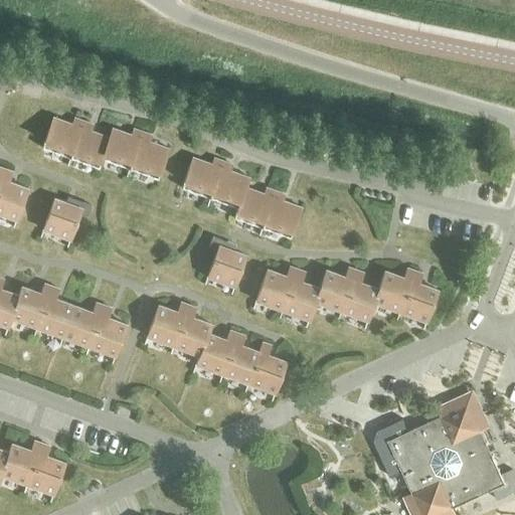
[(69,158),(82,121),(73,118),(71,124),(52,117),(41,148),(69,158)]
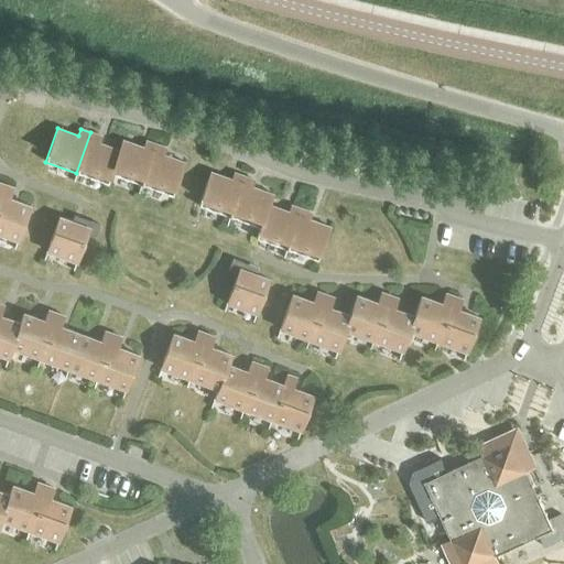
[(119,151),(118,150),(98,143),(100,137),(90,132),(76,173),(107,184),(110,174),(110,173),(119,151)]
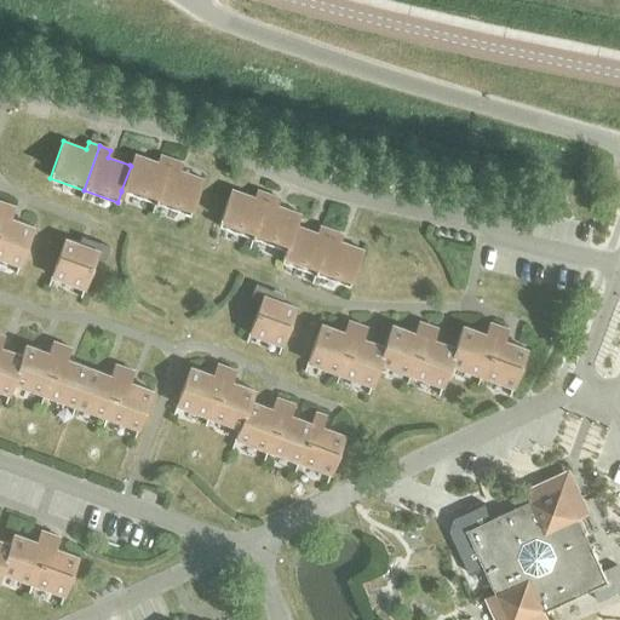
[(154,204),(171,159),(160,155),(158,162),(133,154),(130,165),(131,166),(121,190),(121,191),(154,204)]
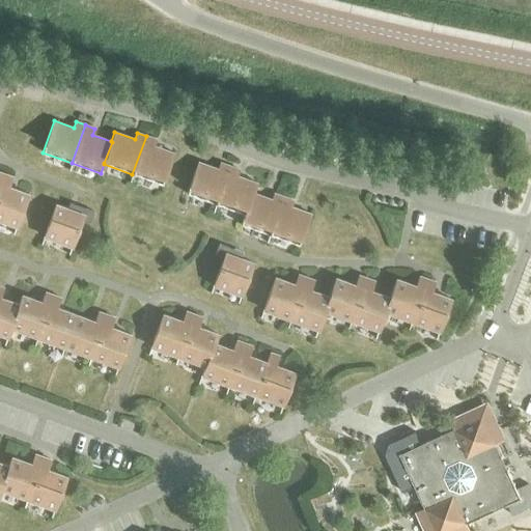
[(146,136),(132,174),(162,185),(173,152),(154,145),(156,139),(146,136)]
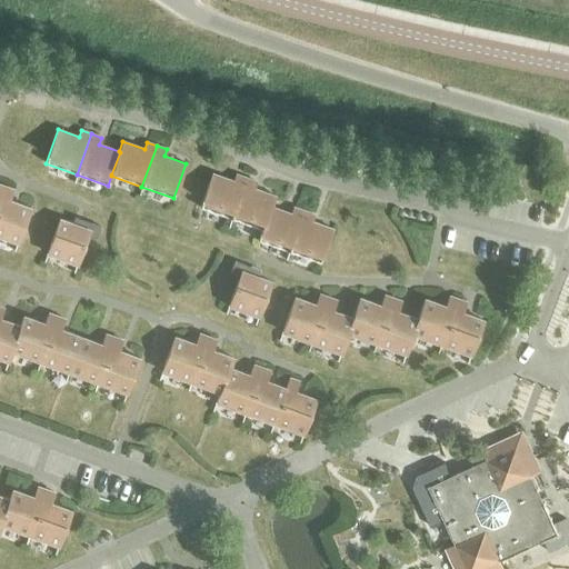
[(231,219),(246,178),(236,175),(233,181),(212,173),(199,208),(231,219)]
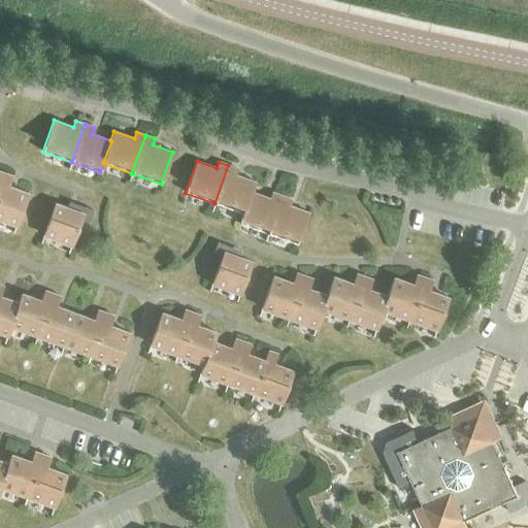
[(251,192),(255,183),(235,175),(237,169),(228,165),(215,203),(242,212),(242,213),(251,192)]
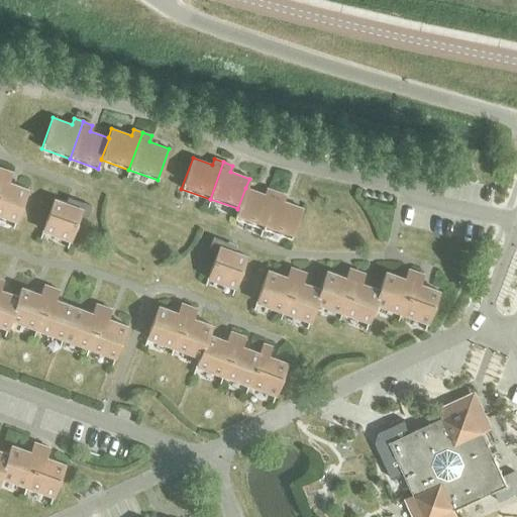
[(4,170),(0,179),(0,214),(15,220),(27,189),(7,182),(11,173),(4,170)]
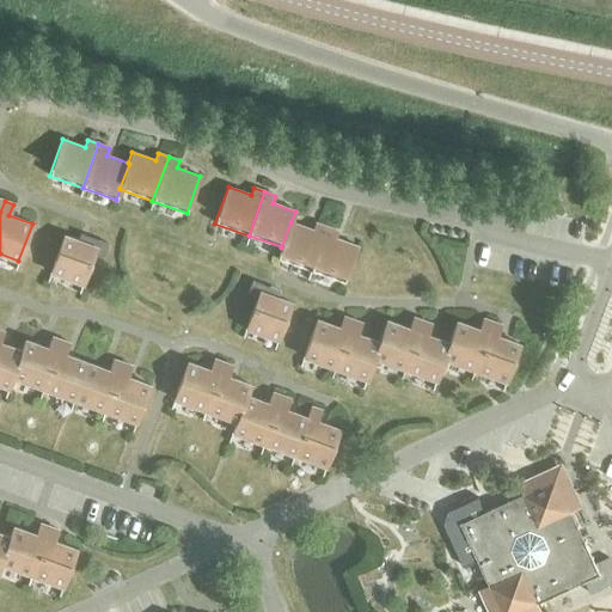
[(312,231),(291,222),(281,248),(281,246),(276,258),(310,270),(325,227),(316,222),(312,231)]
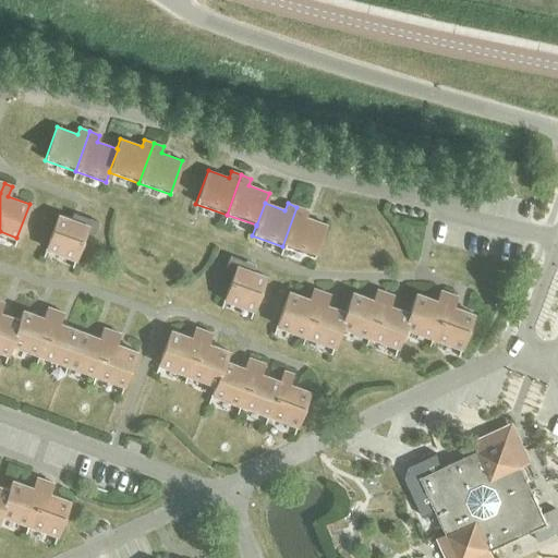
[(296,207),(282,246),(314,258),(326,225),(304,217),(307,210),(296,207)]
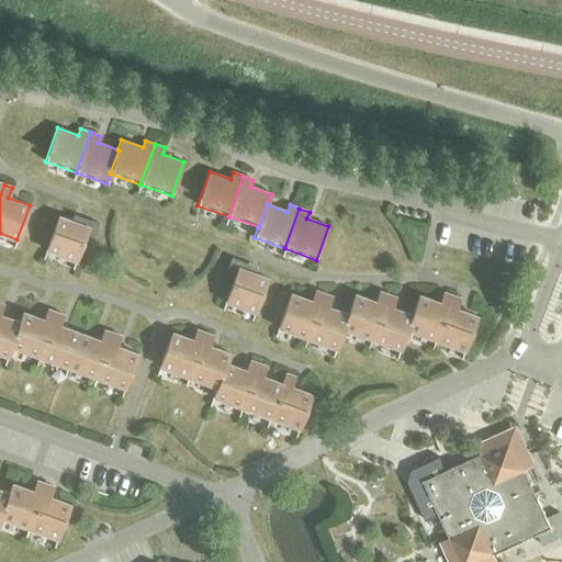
[(90,221),(88,226),(58,216),(46,250),(76,261),(86,233),(94,236),(99,224),(90,221)]
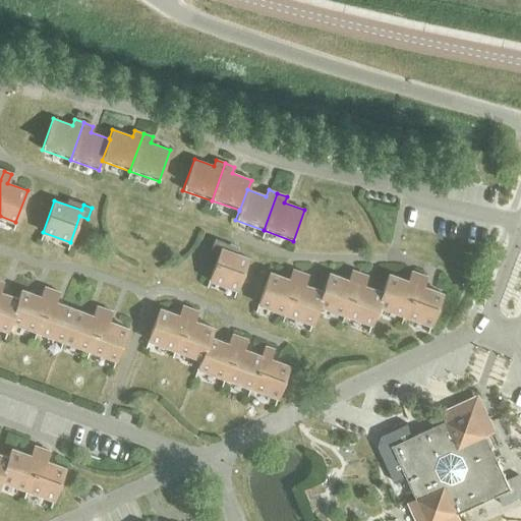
[(209,280),(236,289),(248,257),(221,247),(223,242),(214,239),(210,250),(218,253),(209,280)]
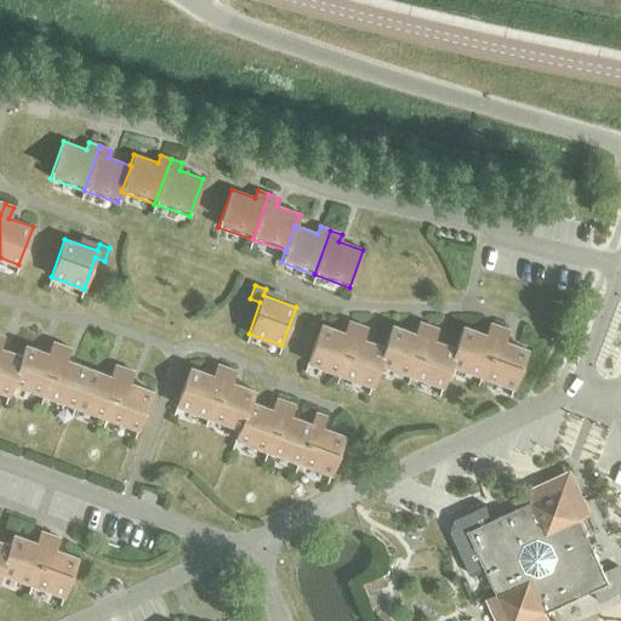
[(339,374),(357,324),(348,322),(343,332),(320,324),(307,362),(339,374)]
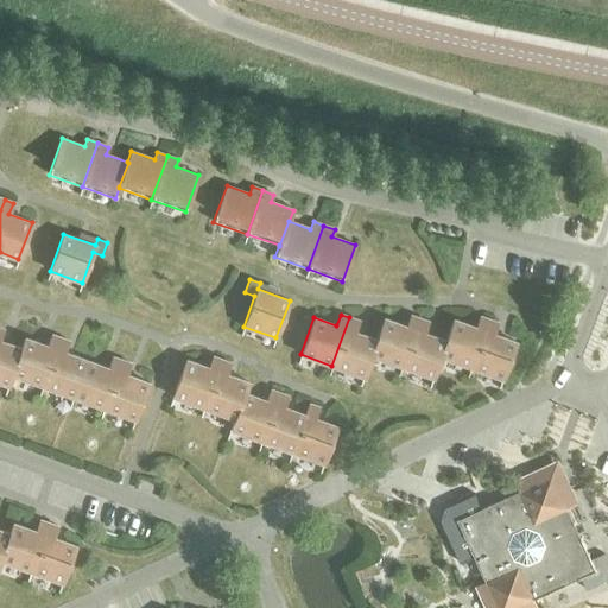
[(401,367),(419,318),(410,316),(406,327),(384,318),(375,340),(377,340),(371,356),(372,356),(401,367)]
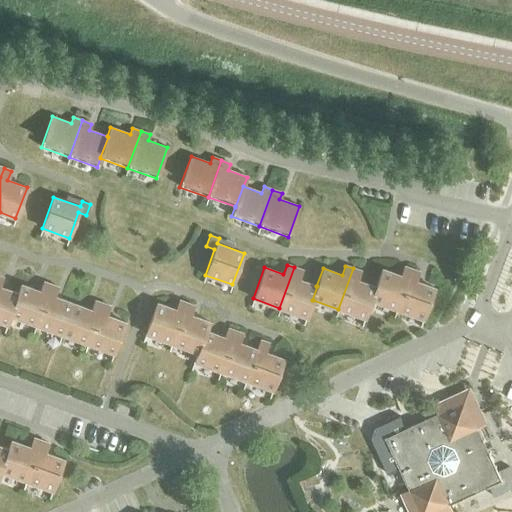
[(396,310),(411,269),(404,266),(400,276),(381,269),(375,287),(370,300),(371,301),(396,310)]
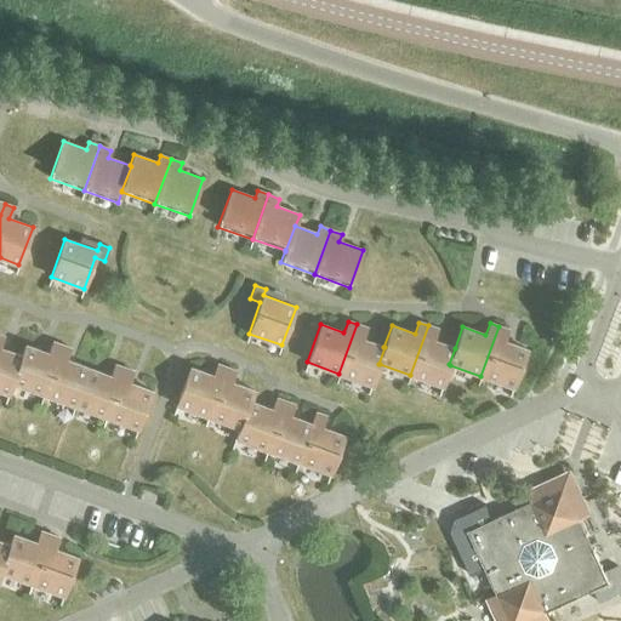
[(385,347),(383,347),(362,339),(366,328),(357,324),(339,374),(371,386),(380,364),(379,364),(385,347)]
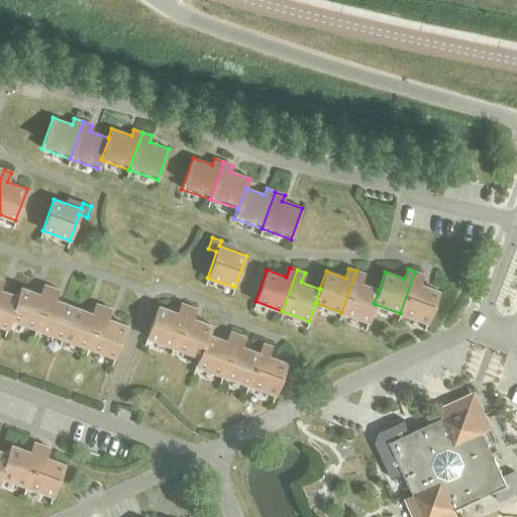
[(379,290),(359,283),(364,274),(356,271),(341,312),(368,322),(375,304),(374,303),(379,290)]
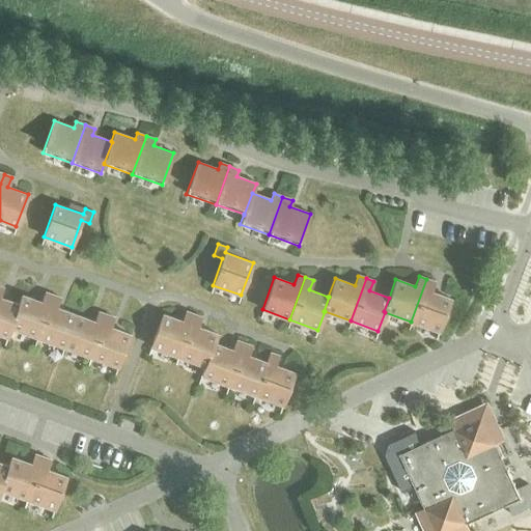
[(426,279),(411,322),(439,331),(450,299),(430,291),(434,282),(426,279)]
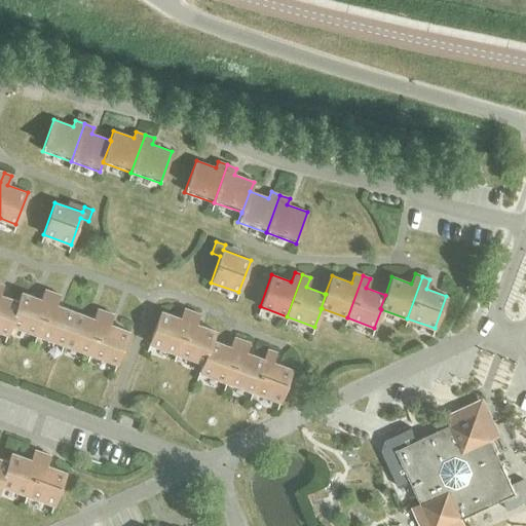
[(19,302),(17,301),(0,295),(0,291),(2,285),(0,284),(0,331),(7,334),(10,325),(9,325),(19,302)]
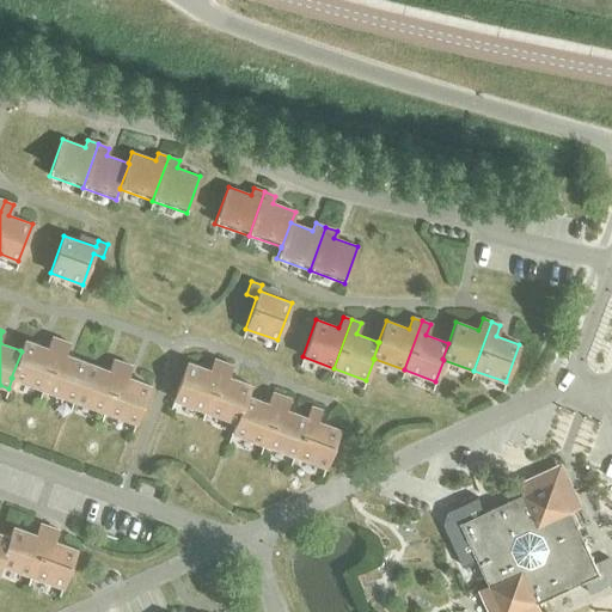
[(43,389),(60,341),(51,337),(47,348),(24,340),(20,350),(22,352),(11,378),(12,378),(43,389)]
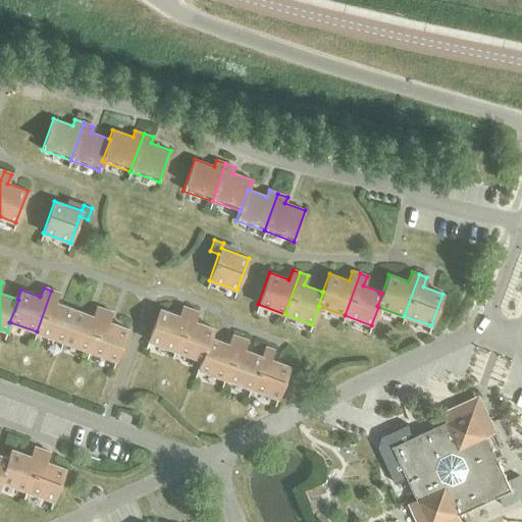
[(62,342),(74,309),(55,303),(59,293),(51,291),(37,331),(62,342)]
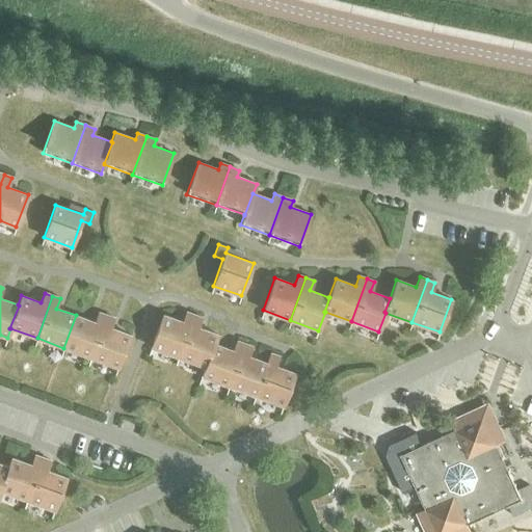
[(178,357),(193,315),(186,312),(182,322),(162,315),(151,347),(178,357)]
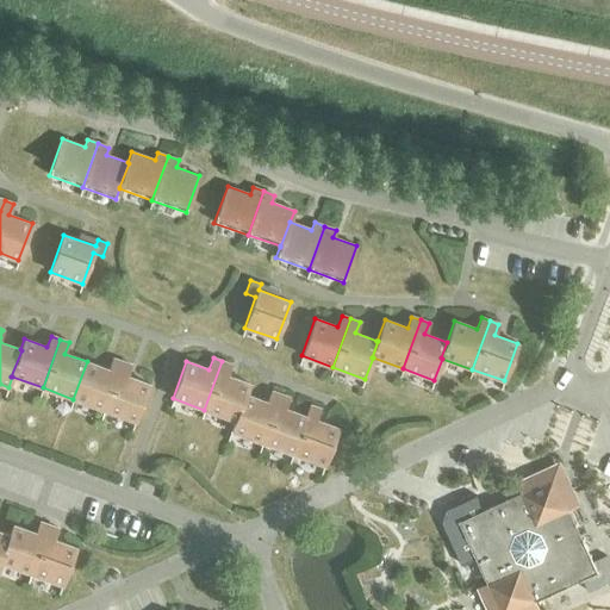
[(104,410),(122,361),(113,359),(109,369),(87,361),(73,399),(104,410)]
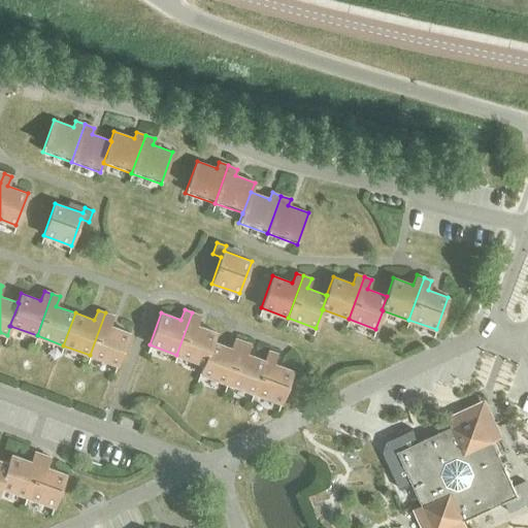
[(105,312),(90,355),(117,365),(129,333),(109,326),(112,316),(105,312)]
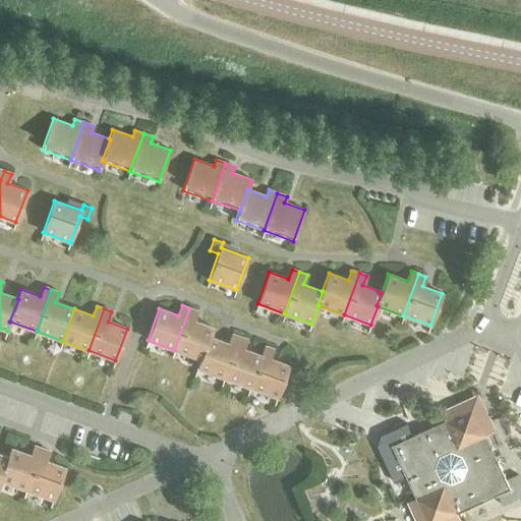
[(209,337),(210,337),(213,328),(193,321),(196,311),(189,308),(174,350),(199,359),(200,359),(209,337)]
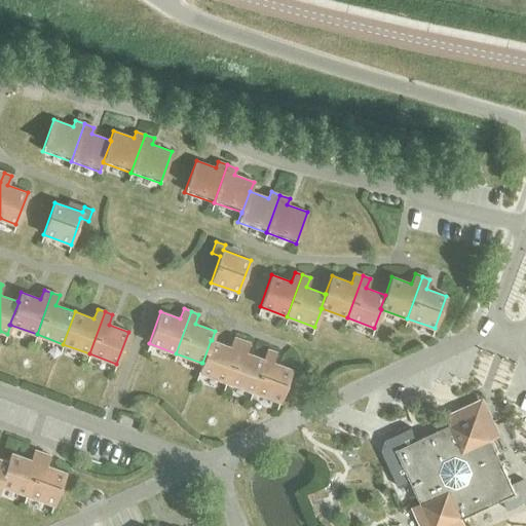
[(226,382),(241,340),(233,337),(230,347),(212,340),(211,340),(202,363),(201,363),(198,372),(226,382)]
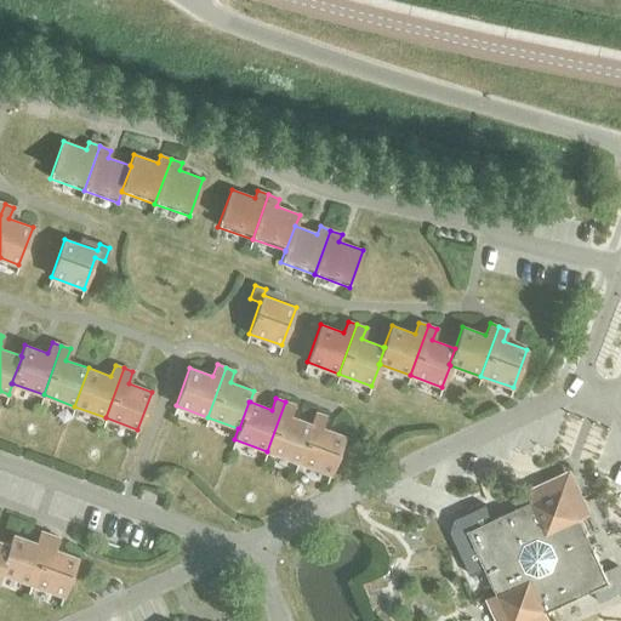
[(297,462),(315,412),(311,423),(290,416),(294,405),(285,402),(267,451),(297,462)]
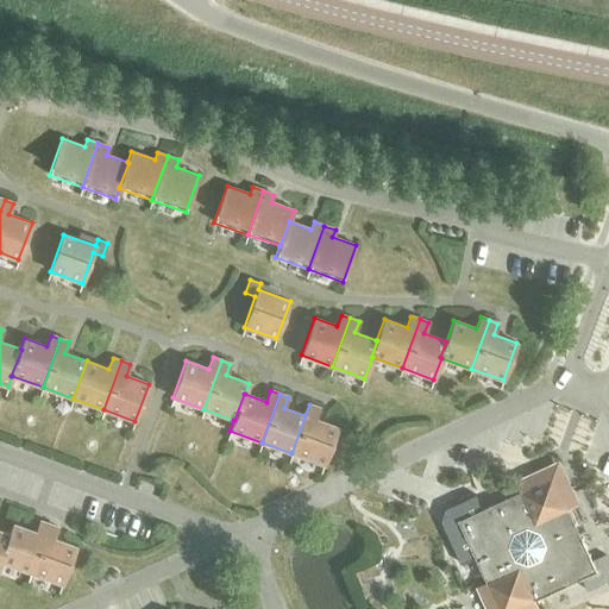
[(309,405),(292,453),(324,465),(337,427),(314,419),(319,408),(309,405)]
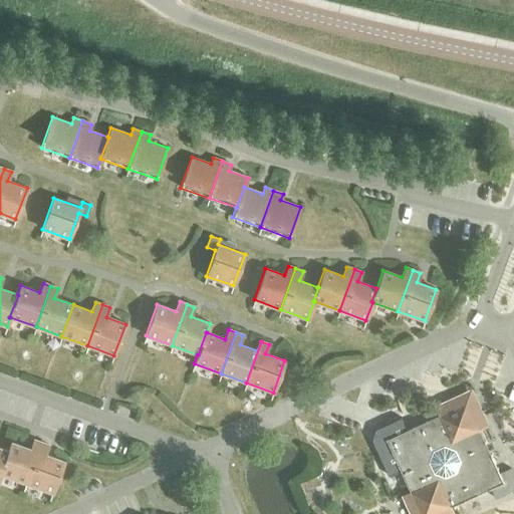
[(472,390),(437,406),(441,414),(454,440),(478,429),(489,424),(472,390)]
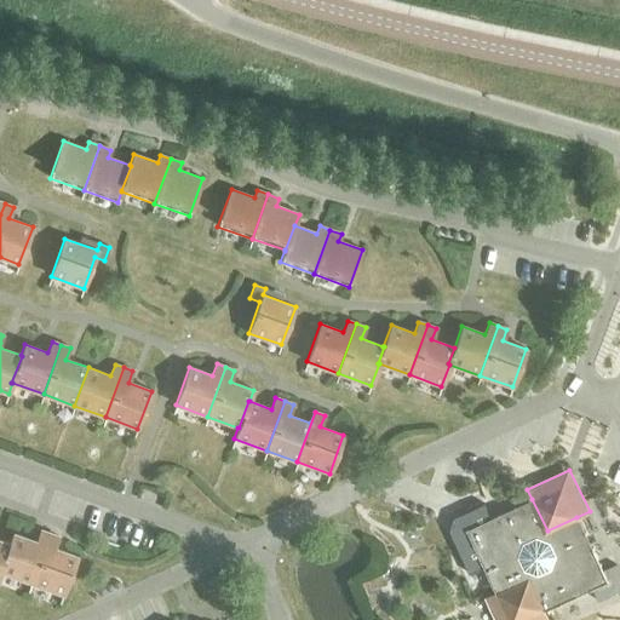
[(603,572),(577,517),(547,530),(532,499),(489,518),(483,505),(455,518),(451,530),(460,554),(475,546),(497,593),(528,579),(541,612),(592,589),(598,602),(619,592),(619,587),(619,573),(615,564),(603,572)]
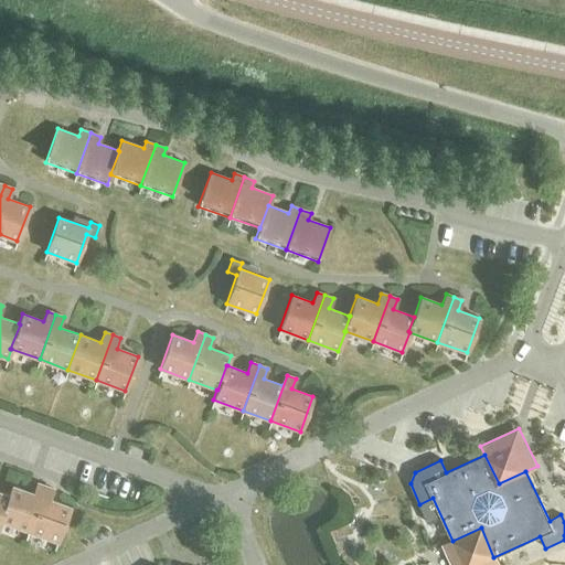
[(29,531),(44,487),(36,483),(33,493),(11,486),(8,497),(9,497),(0,520),(0,521),(29,531)]
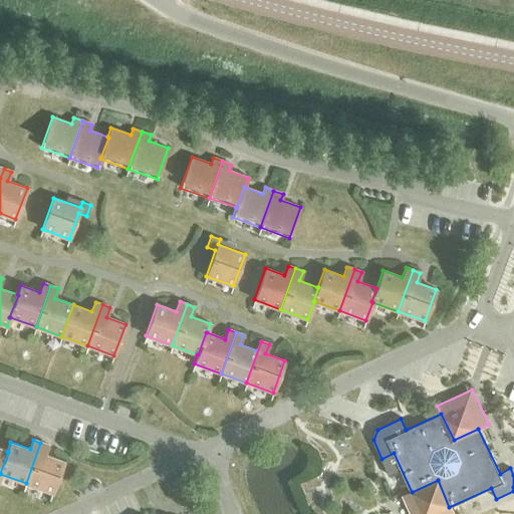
[(40,443),(26,483),(52,493),(63,462),(44,455),(48,445),(40,443)]
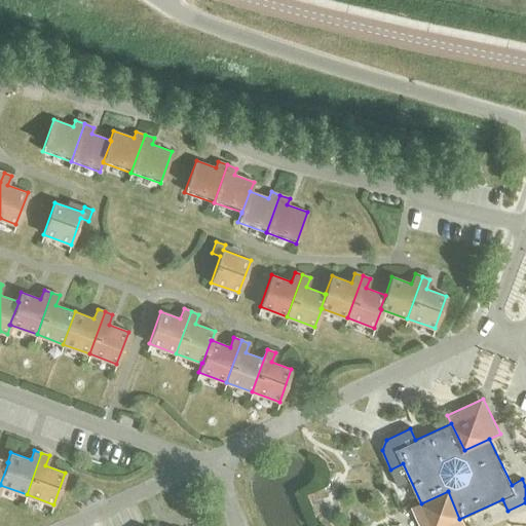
[(413,506),(420,525),(462,525),(459,519),(448,491),(421,503),(413,506)]
